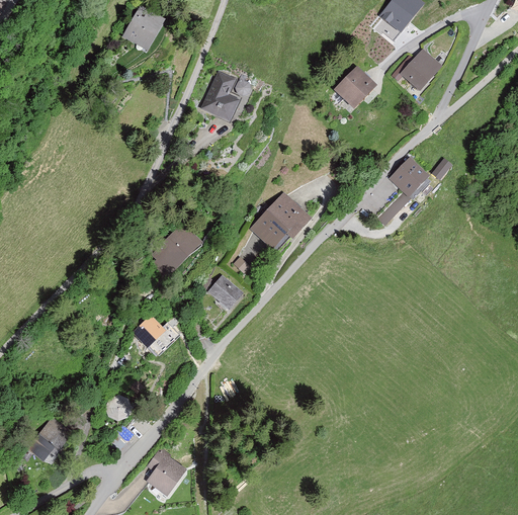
[(391,0),(379,13),(401,30),(425,0),(391,0)]
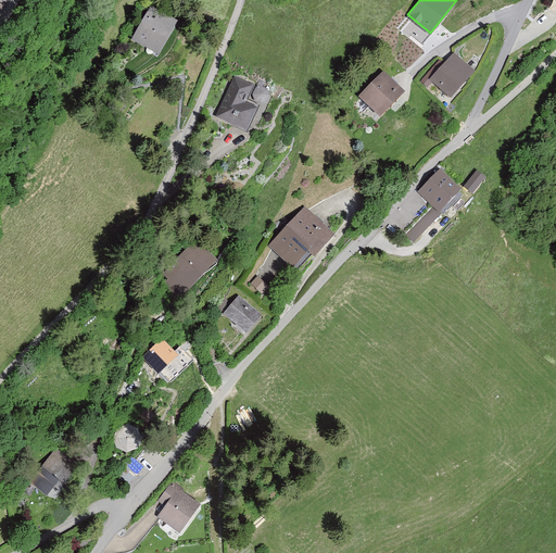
[(177,20),(151,4),(131,38),(158,53),(177,20)]
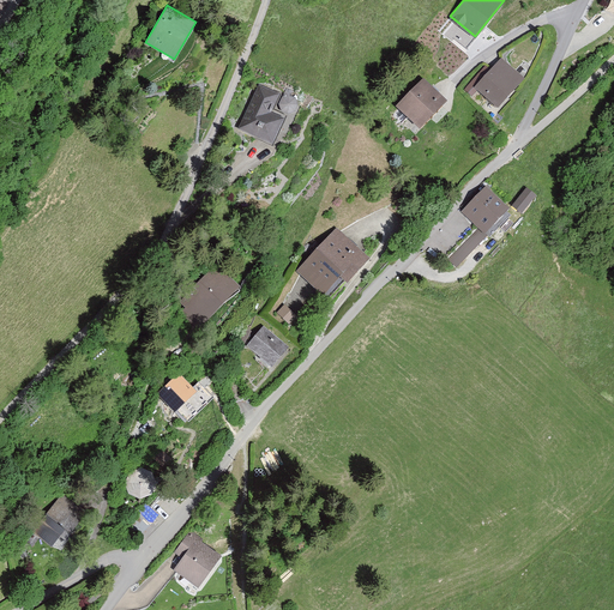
[(524,77),(501,56),(474,86),(498,107),(524,77)]
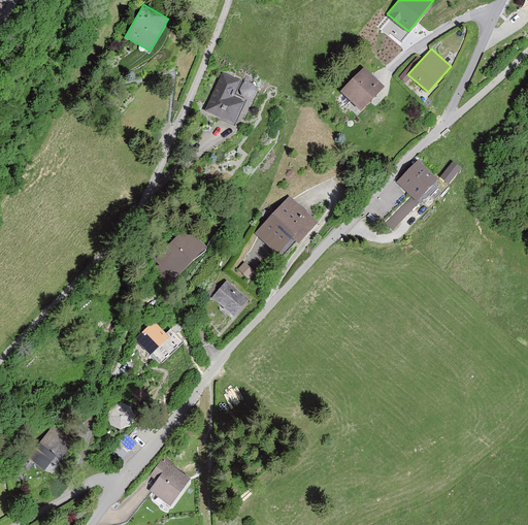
[(385,87),(364,67),(341,91),(361,110),(385,87)]
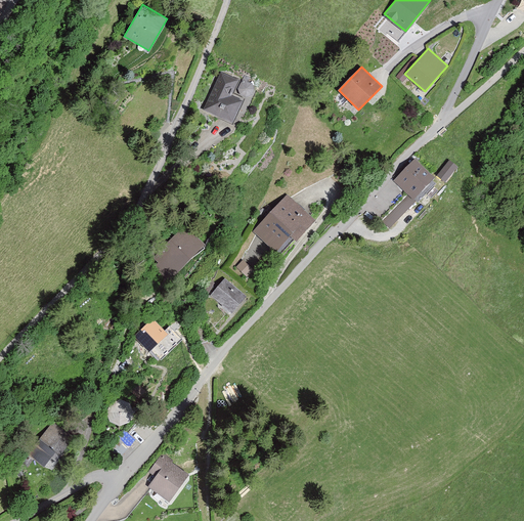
[(239,80),(220,71),(203,109),(233,123),(244,101),(232,95),(239,80)]
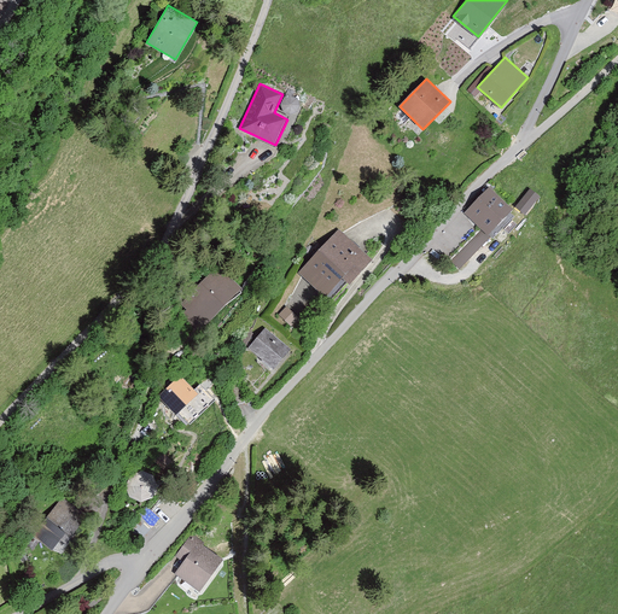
[(513,209),(488,186),(464,214),(488,237),(513,209)]
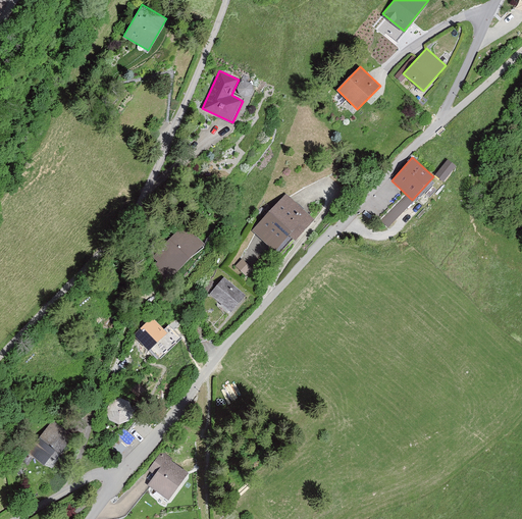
[(456,164),(449,158),(436,173),(444,179),(456,164)]
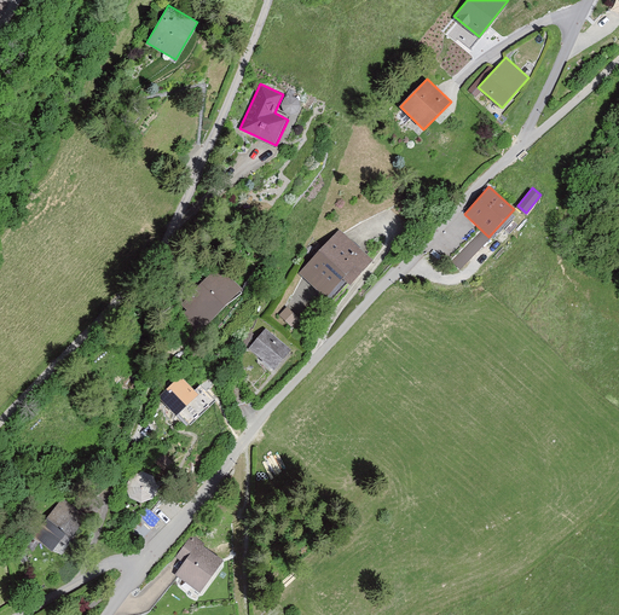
[(371,261),(337,231),(300,271),(327,296),(343,278),(351,284),(371,261)]
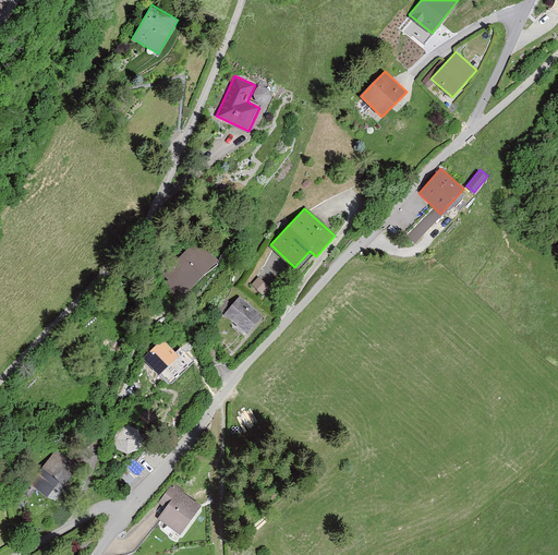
[(161,269),(184,290),(213,258),(190,238),(161,269)]
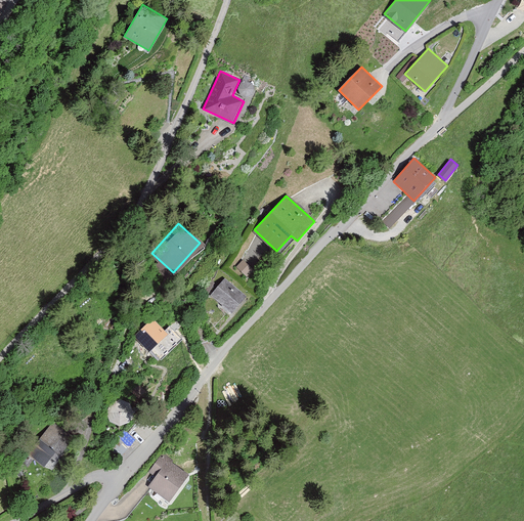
[(245,257),(237,263),(247,273),(253,267),(245,257)]
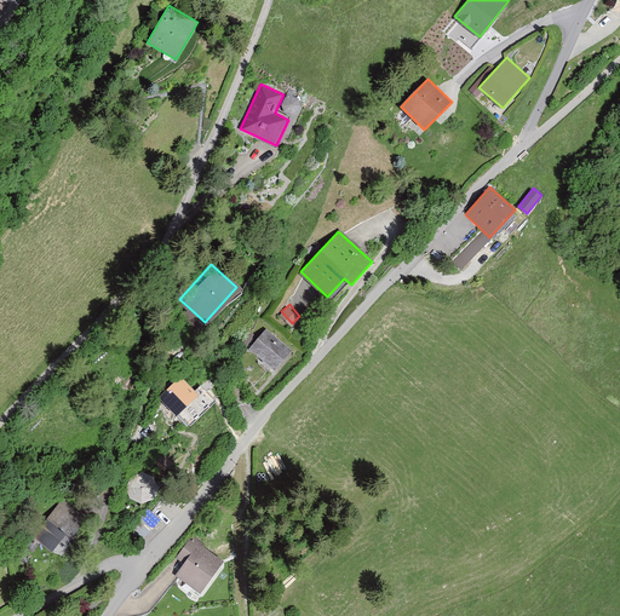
[(291,349),(267,328),(250,349),(274,369),(291,349)]
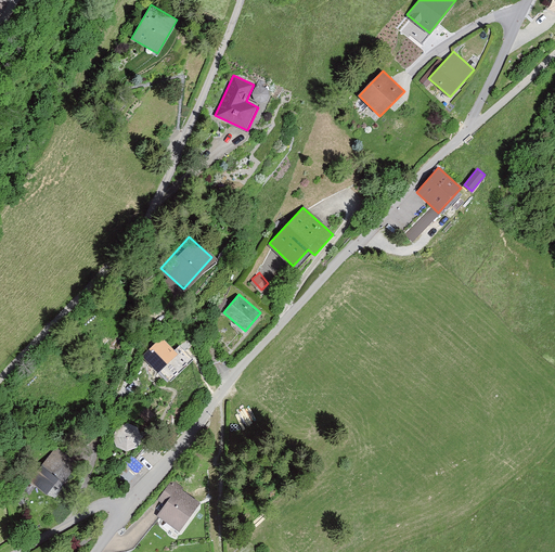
[(175,354),(159,337),(142,356),(157,371),(175,354)]
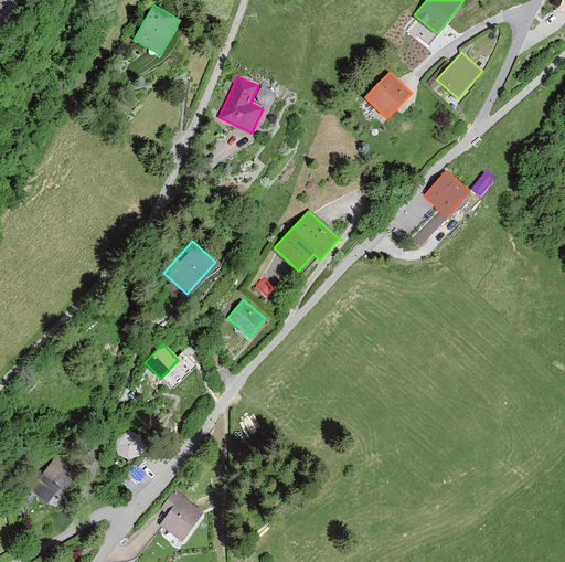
[(129,426),(116,449),(135,459),(148,437),(129,426)]
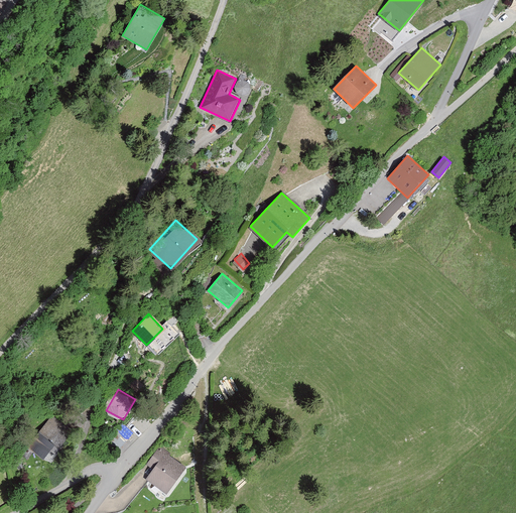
[(75,429),(51,413),(27,446),(43,458),(54,442),(60,447),(75,429)]
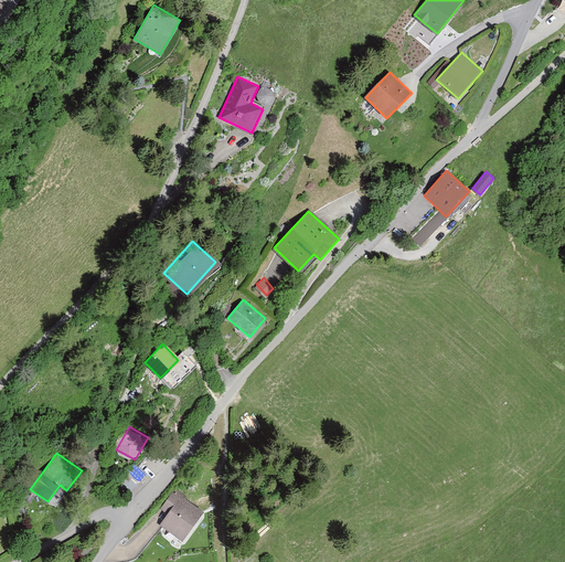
[(204,511),(173,489),(160,509),(168,515),(160,526),(182,541),(204,511)]
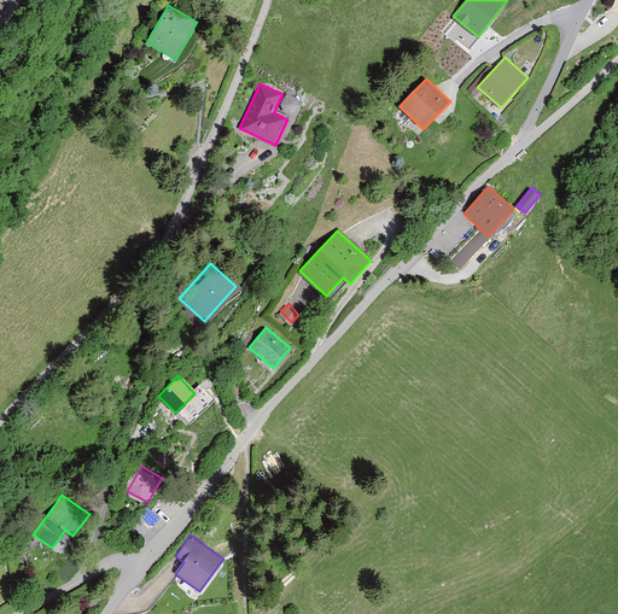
All buildings are outlined.
